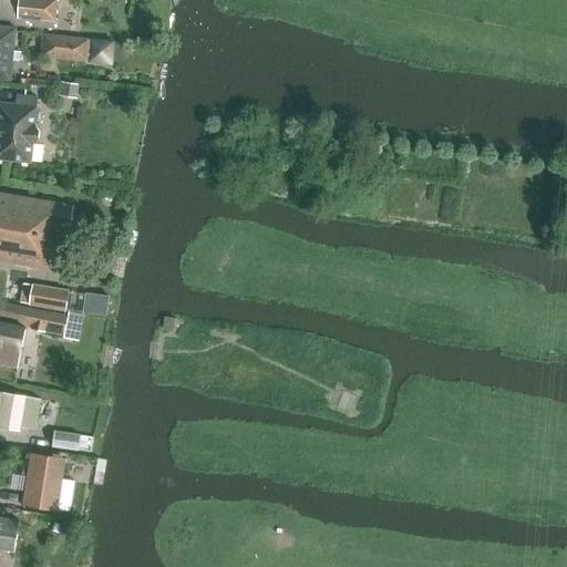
[(54,0),(0,0),(0,23),(43,28),(55,29),(59,0),(54,0)]
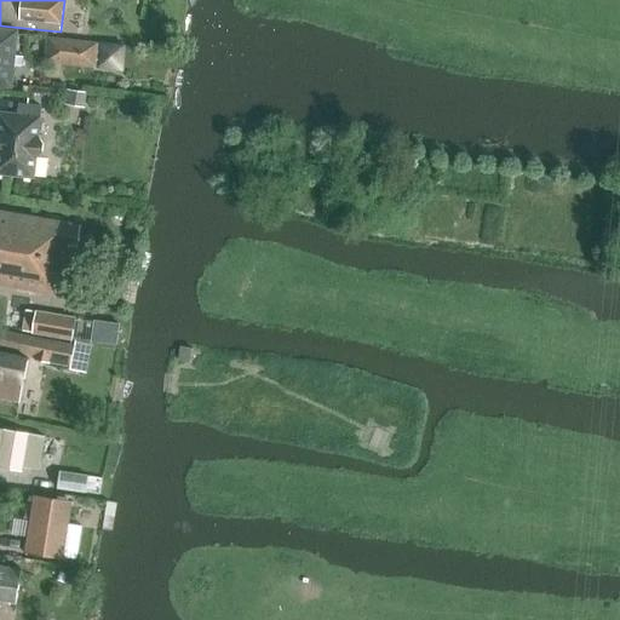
[(0,86),(12,89),(15,61),(18,32),(0,29),(0,86)]
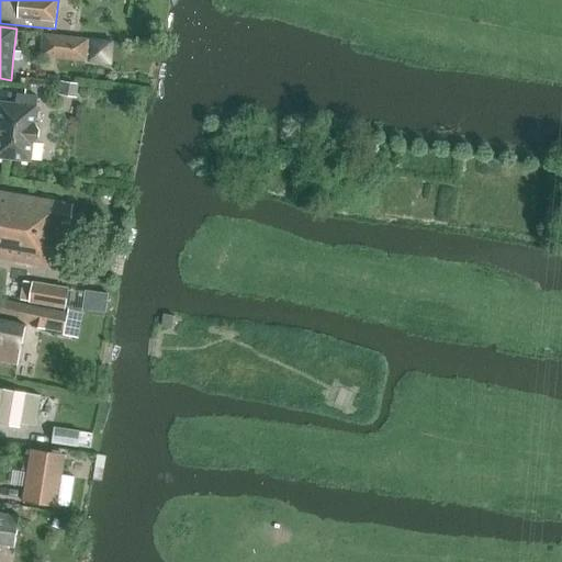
[(41,57),(110,65),(113,43),(44,35),(41,57)]
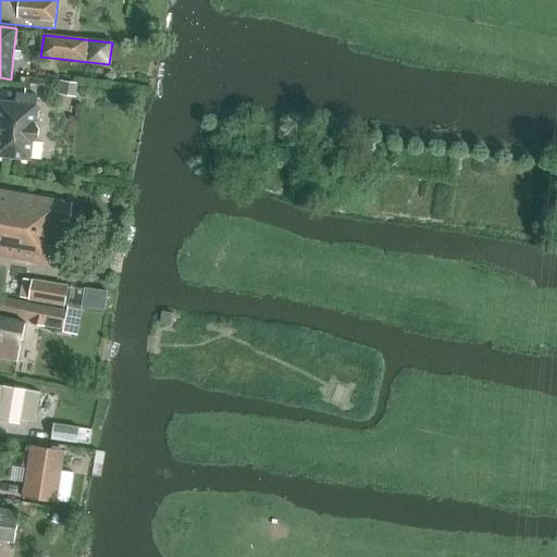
[(58,95),(77,97),(78,82),(60,79),(58,95)]
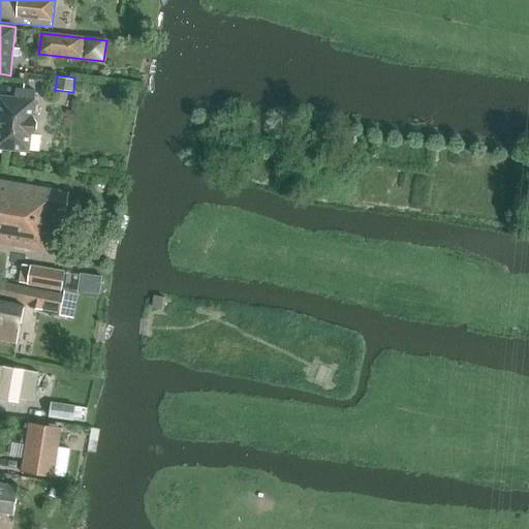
[(0,149),(29,152),(31,134),(36,130),(37,123),(33,118),(35,92),(17,90),(17,98),(0,96),(0,149)]
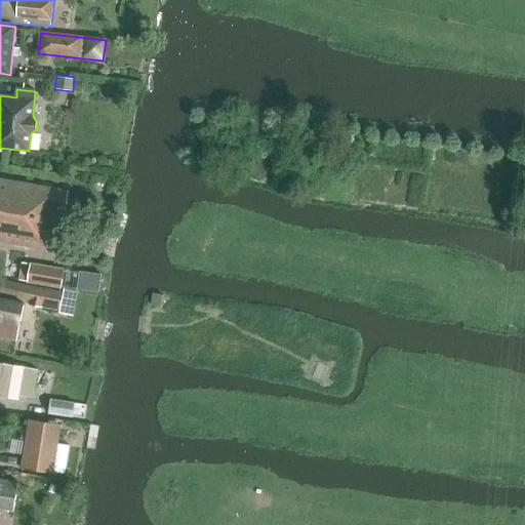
[(0,241),(49,250),(56,211),(65,212),(69,192),(0,179),(0,241)]
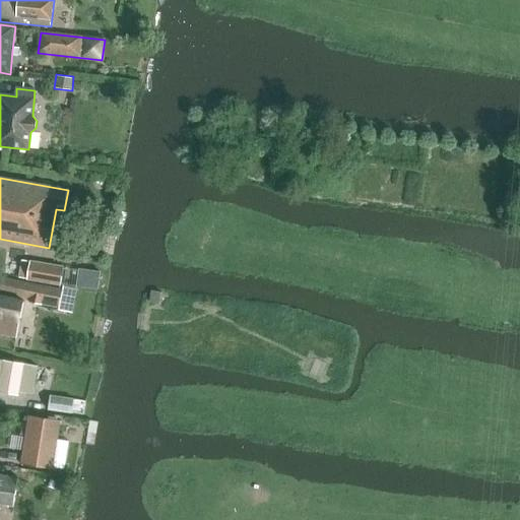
[(20,279),(62,284),(64,266),(22,260),(20,279)]
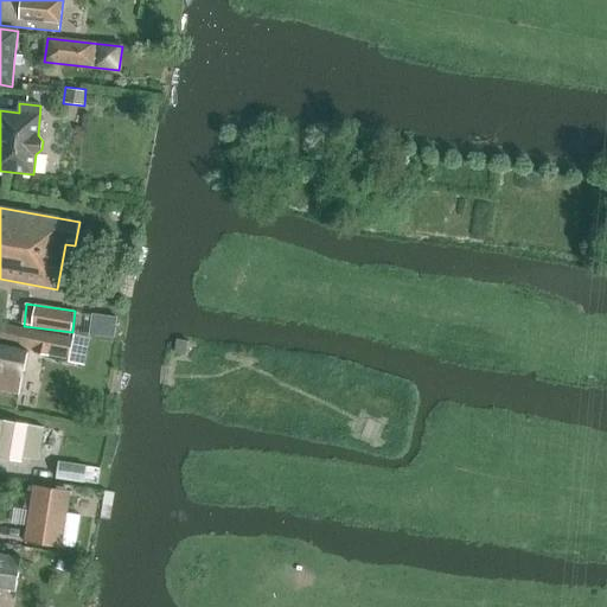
[(68,363),(85,366),(91,336),(74,333),(72,339),(0,324),(0,340),(26,346),(26,345),(36,347),(34,353),(68,360),(68,363)]
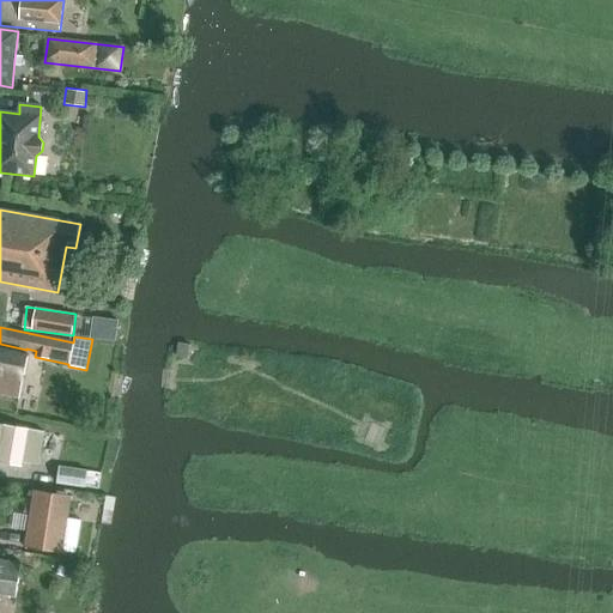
[(177,354),(190,356),(192,343),(180,341),(177,354)]
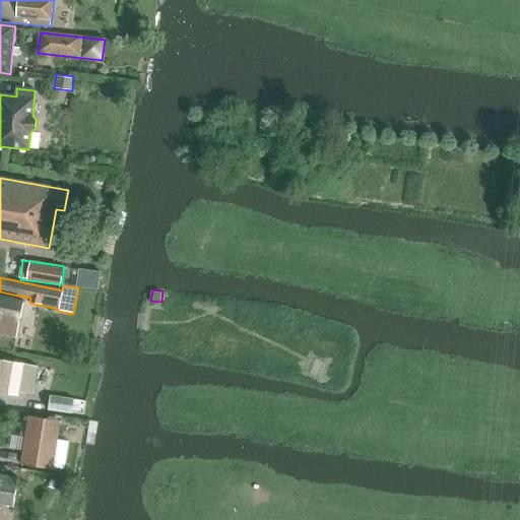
[(0,334),(16,338),(24,301),(0,296),(0,334)]
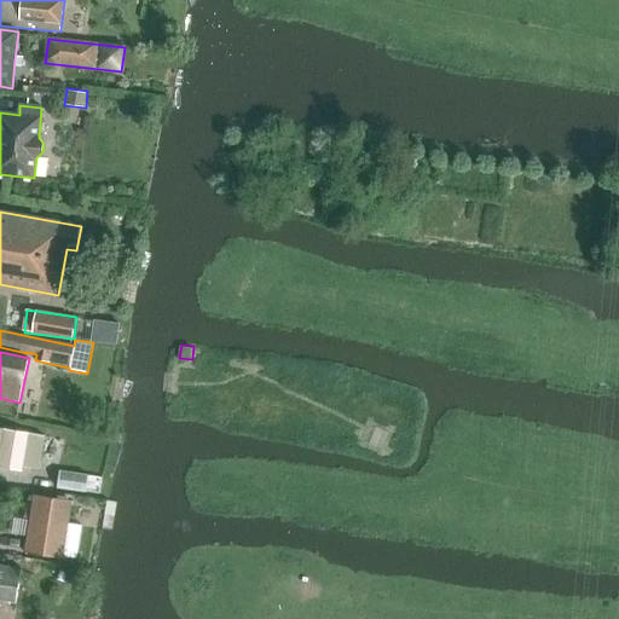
[(52,452),(53,421),(38,420),(36,451),(52,452)]
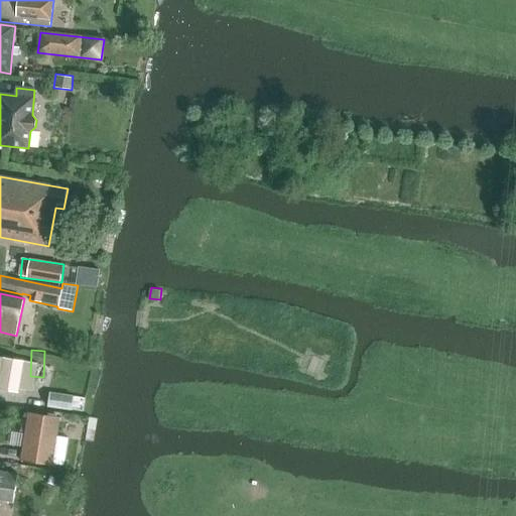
[(0,379),(0,389),(18,393),(23,361),(4,358),(0,379)]
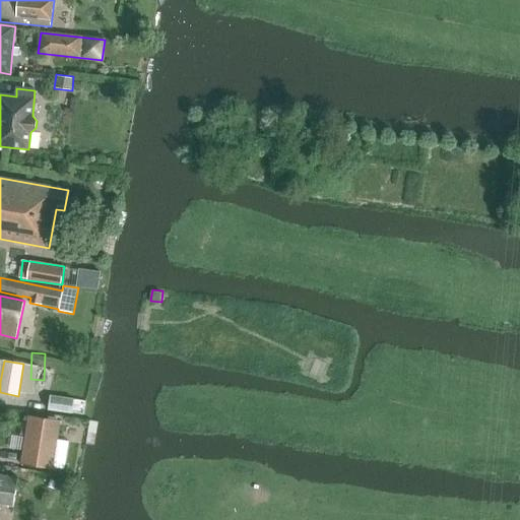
[(77,377),(92,379),(93,368),(78,366),(77,377)]
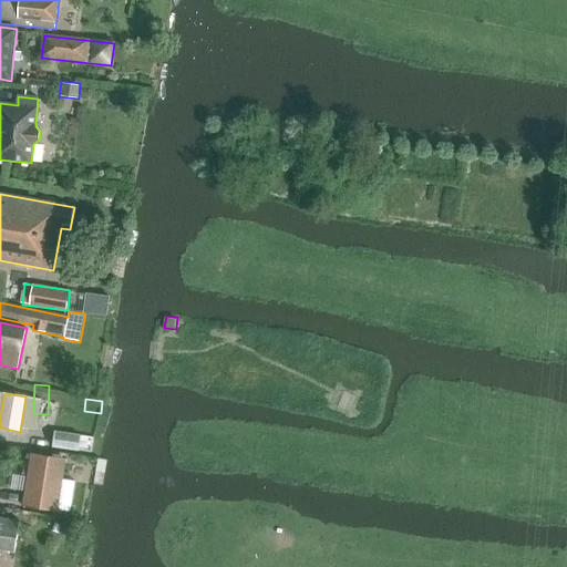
[(53,449),(79,452),(81,435),(54,432),(53,449)]
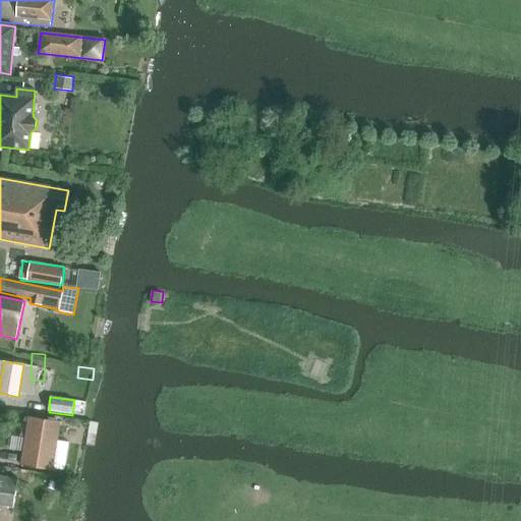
[(20,465),(53,470),(60,422),(29,417),(20,465)]
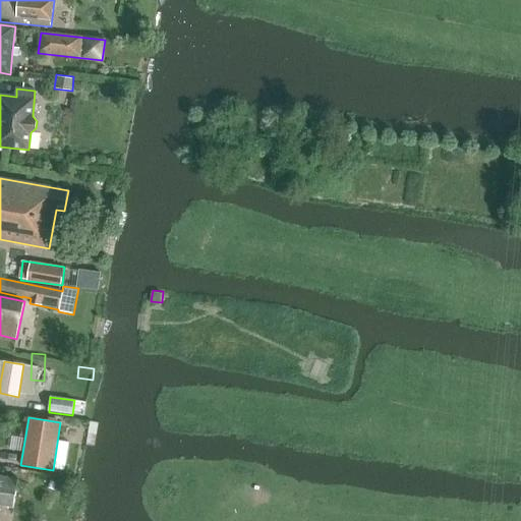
[(0,505),(14,507),(18,479),(0,476),(0,505)]
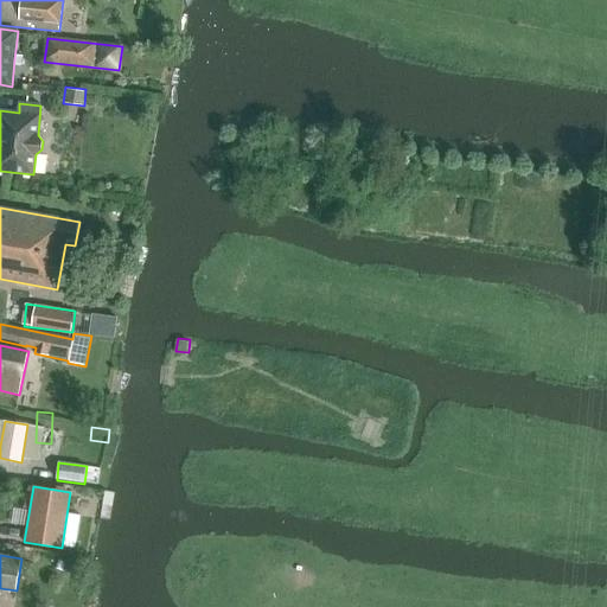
All buildings are outlined.
